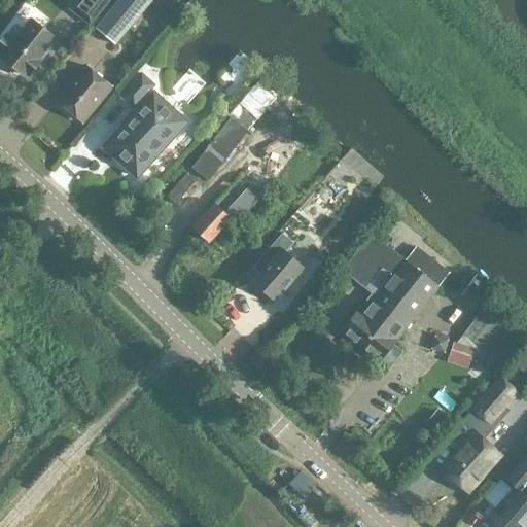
[(90,24),(107,0),(75,0),(70,8),(90,24)]
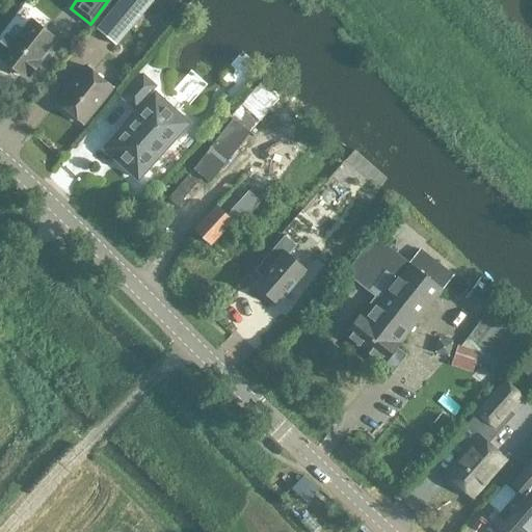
[(115,45),(153,0),(121,0),(97,29),(115,45)]
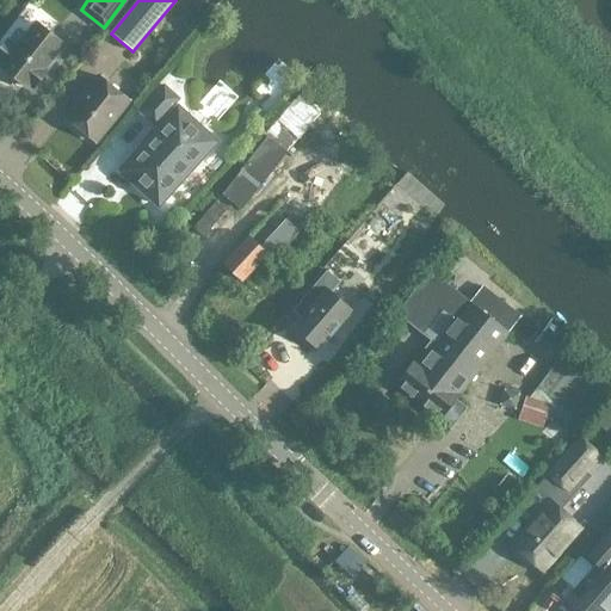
[(55,62),(67,48),(36,23),(16,48),(7,41),(0,50),(0,62),(2,65),(1,66),(29,87),(30,86),(32,87),(45,71),(43,69),(51,59),(55,62)]
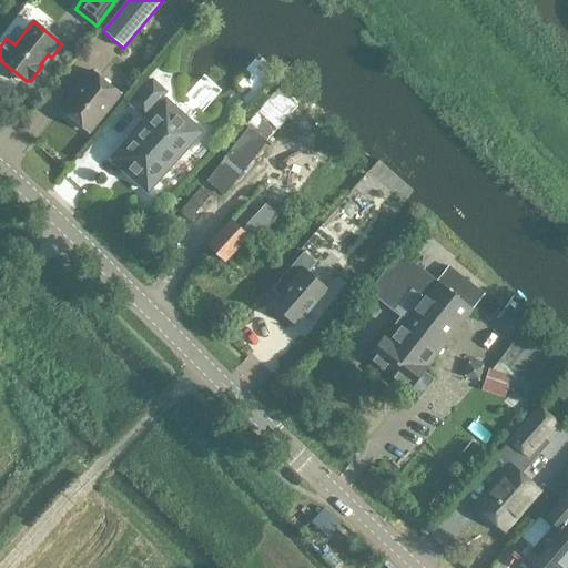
[(89,132),(120,94),(91,71),(60,109),(89,132)]
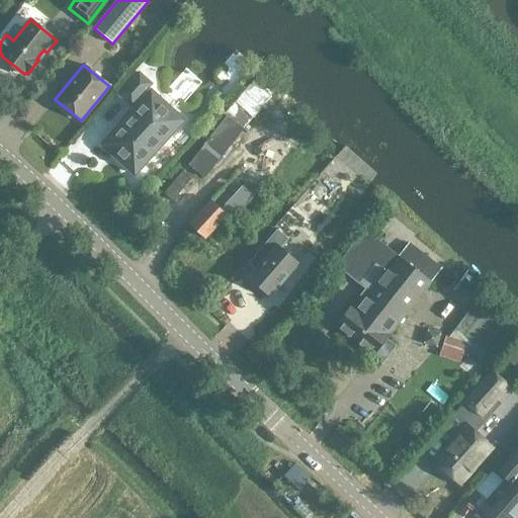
[(139,72),(118,95),(132,106),(152,84),(139,72)]
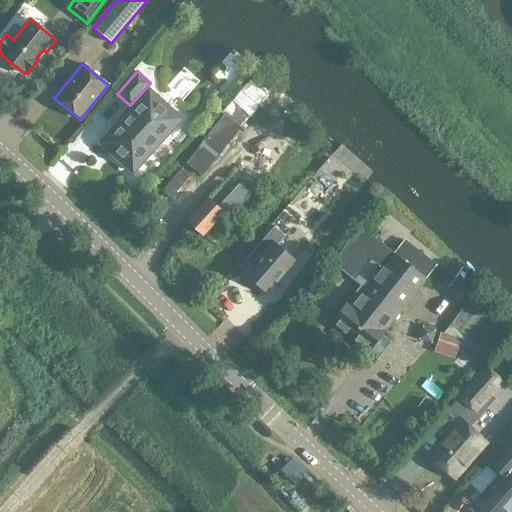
[(132,172),(181,119),(148,90),(100,143),(132,172)]
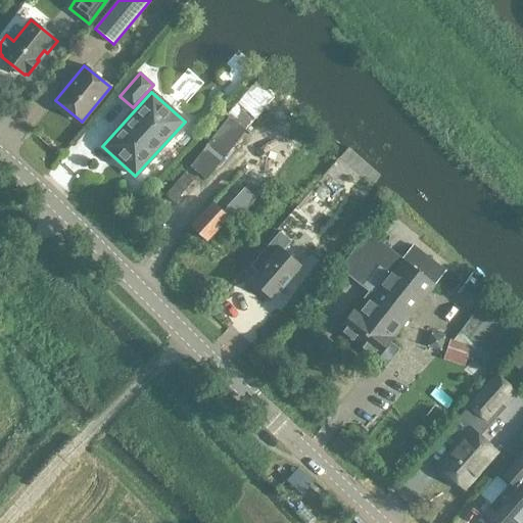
[(206,180),(245,130),(229,116),(205,146),(206,147),(190,167),(206,180)]
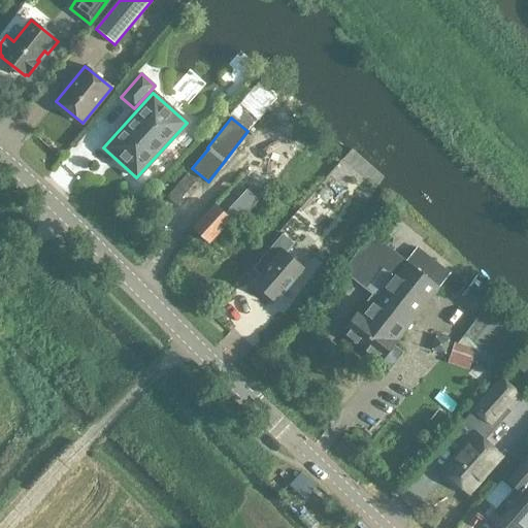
[(337,180),(354,163),(347,157),(331,174),(337,180)]
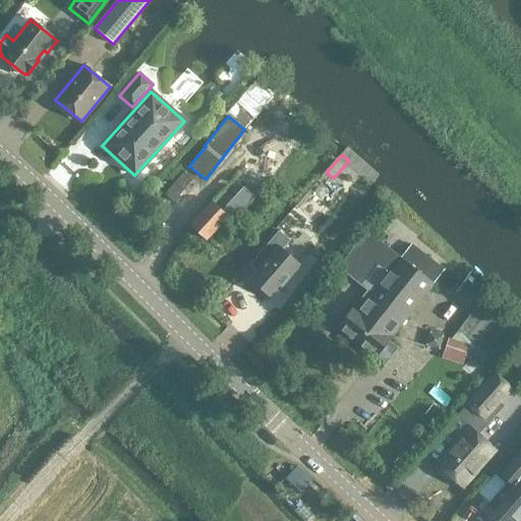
[(312,223),(344,188),(333,178),(327,172),(295,207),(312,223)]
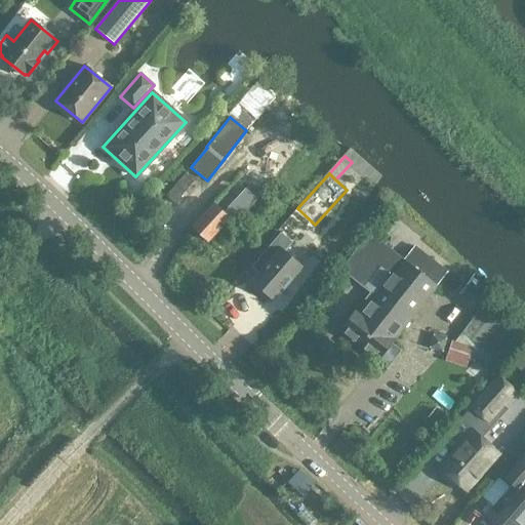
[(213,202),(192,227),(208,241),(230,217),(231,218),(246,201),(240,196),(225,212),(213,202)]
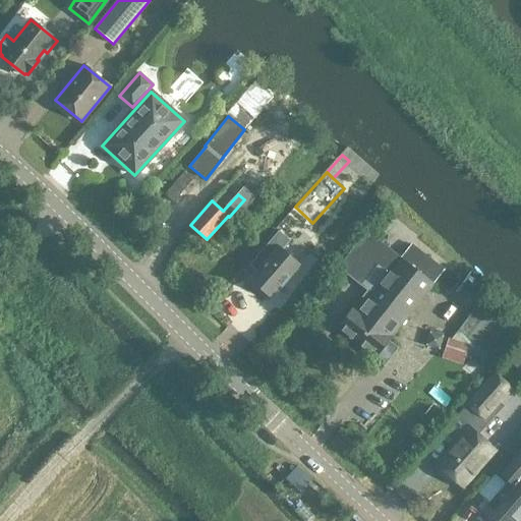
[(299,265),(282,249),(289,240),(279,231),(251,262),(258,268),(249,279),(271,297),(299,265)]
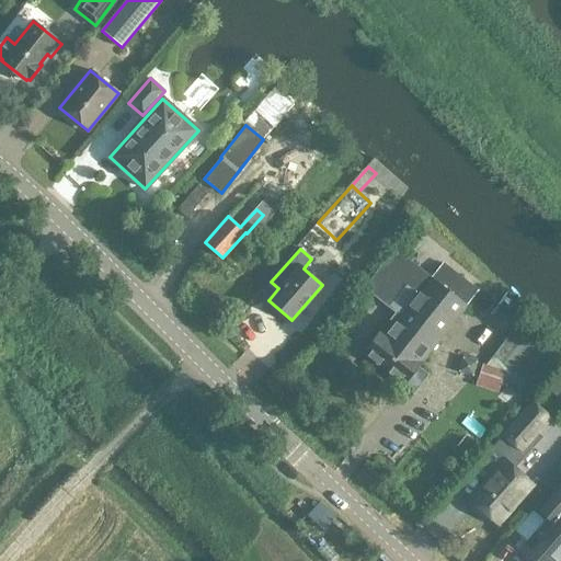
[(403,385),(466,305),(478,289),(444,262),(432,277),(395,249),(364,287),(396,312),(390,320),(412,338),(386,370),(403,385)]
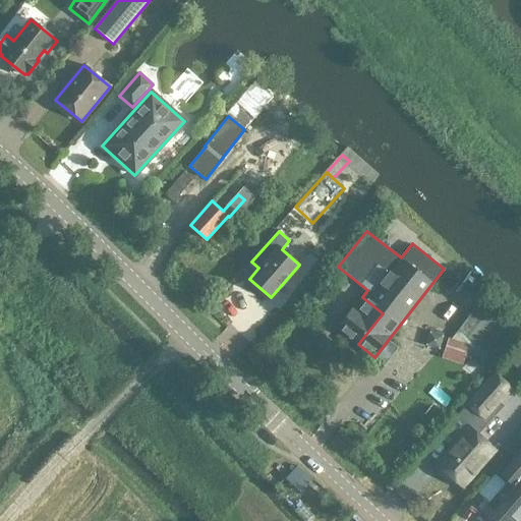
[(519,331),(484,296),(477,303),(512,338),(519,331)]
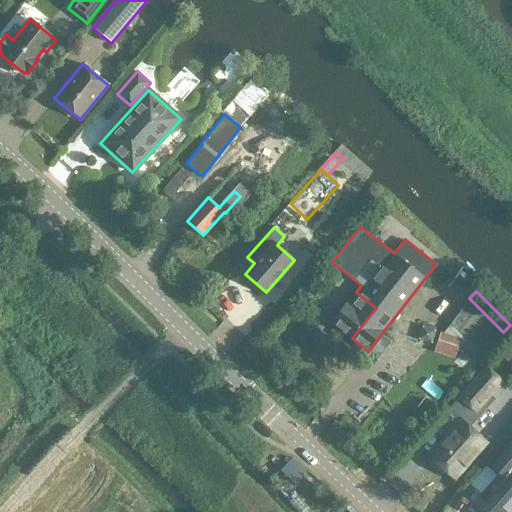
[(352,338),(376,308),(356,292),(332,322),(352,338)]
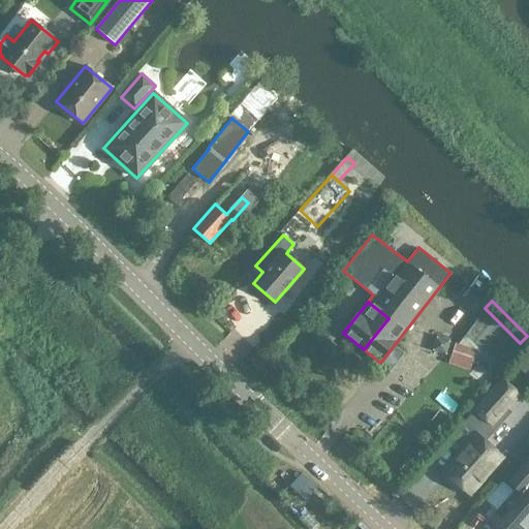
[(470,364),(475,349),(455,342),(450,356),(470,364)]
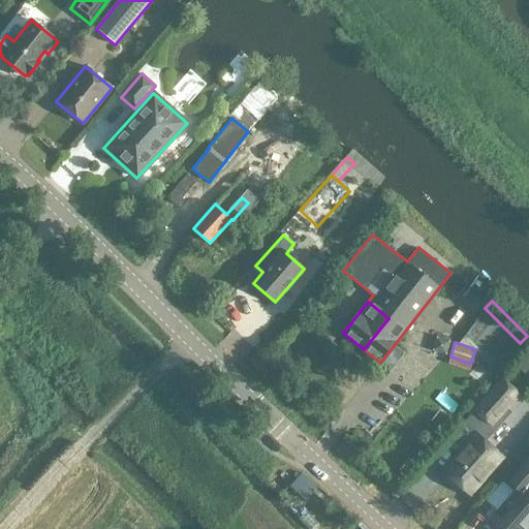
[(528,369),(528,347),(519,361),(528,369)]
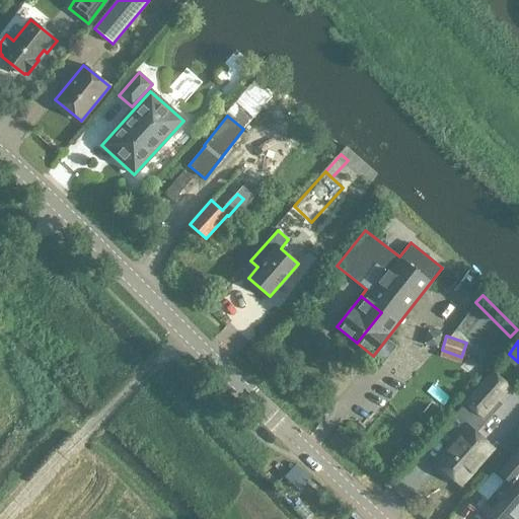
[(482,417),(509,386),(492,372),(465,401),(482,417)]
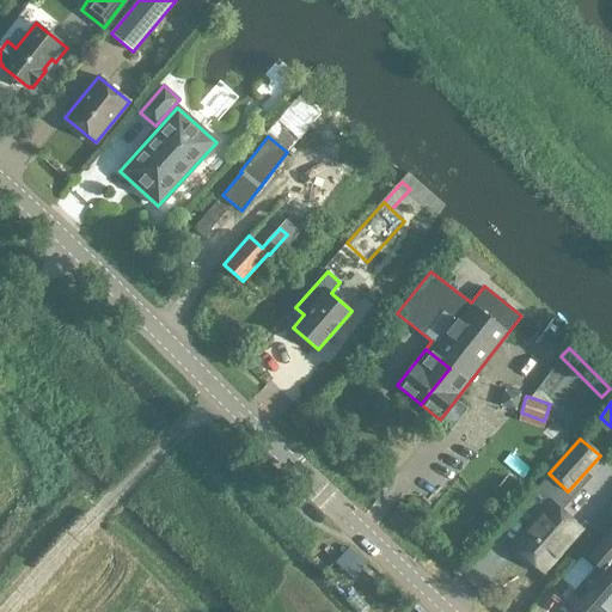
[(543,571),(581,528),(551,502),(513,545),(516,548),(516,554),(526,562),(531,562),(543,571)]
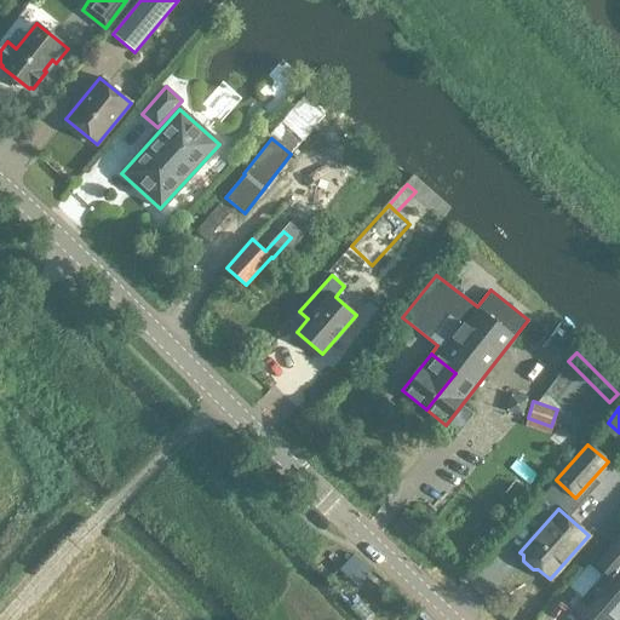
[(619,529),(592,561),(607,573),(574,609),(579,614),(580,619),(619,619),(619,529)]
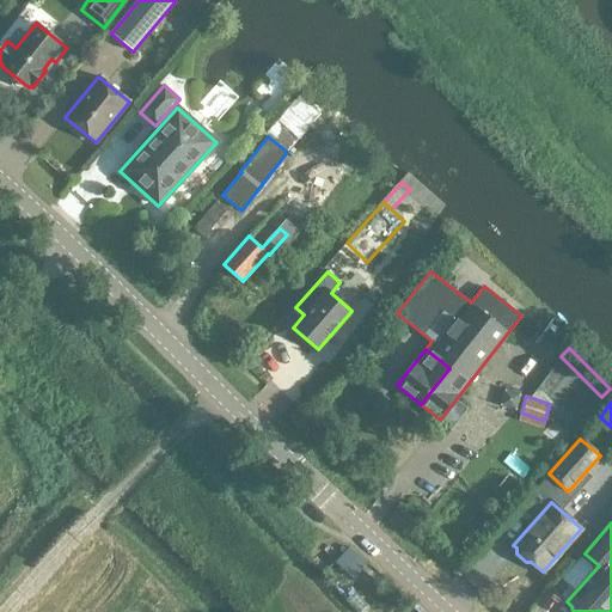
[(335,563),(353,580),(367,565),(349,549),(335,563)]
